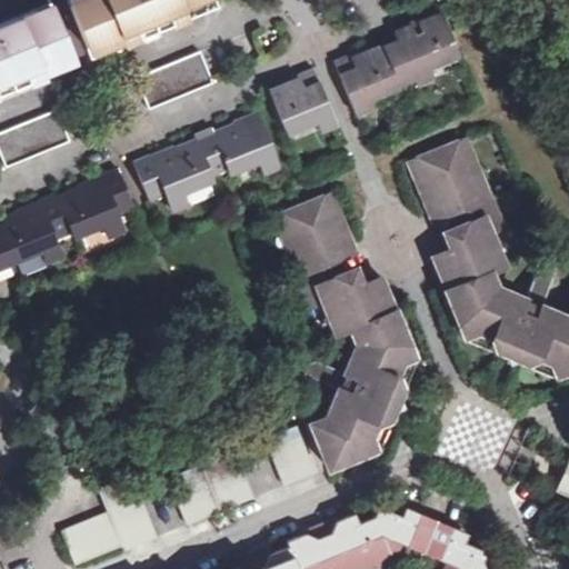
[(69,0),(93,59),(119,49),(126,47),(121,35),(137,28),(141,40),(218,10),(213,0),(69,0)]
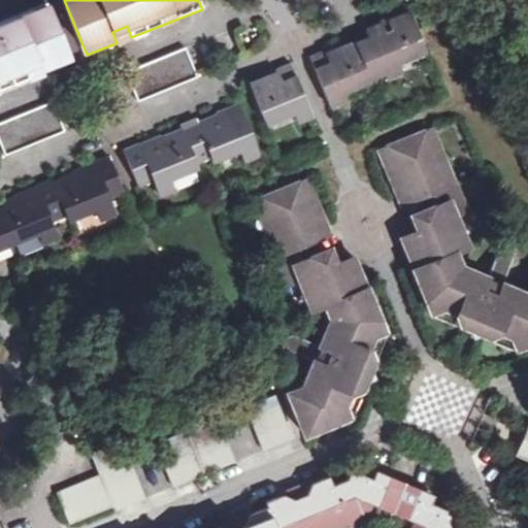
[(35,64),(40,74),(70,62),(45,4),(0,23),(0,90),(25,80),(21,70),(35,64)]
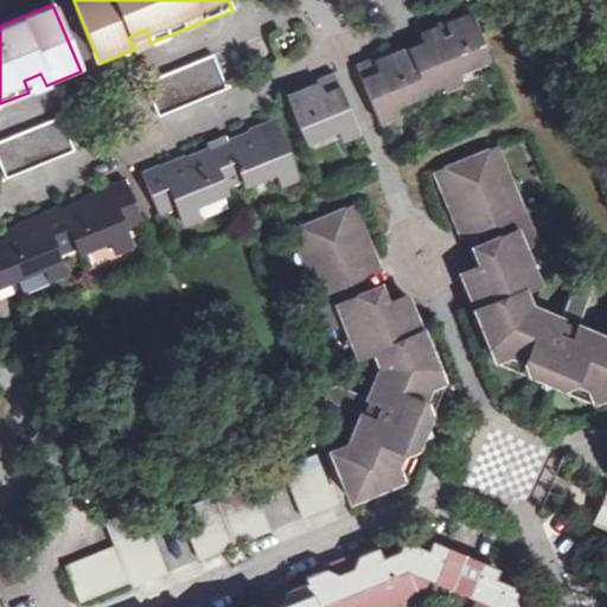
[(398,116),(394,106),(440,87),(441,93),(460,85),(457,75),(490,62),(470,14),(422,33),(422,37),(425,40),(374,63),(372,57),(357,63),(381,123),(398,116)]
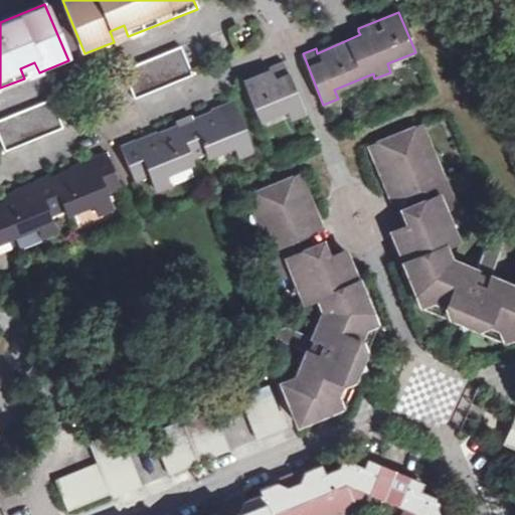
[(114,42),(128,36),(124,25),(110,31),(114,42)]
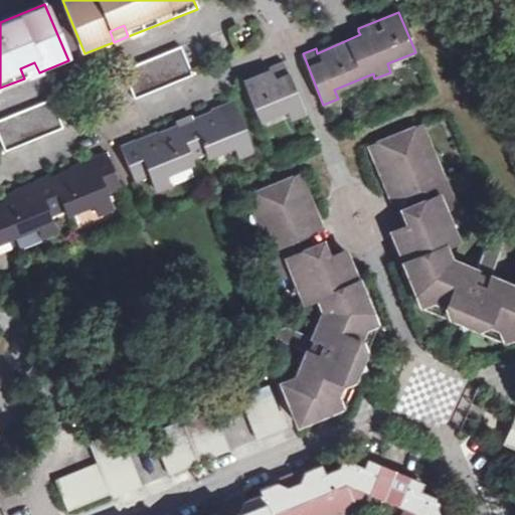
[(193,74),(181,47),(123,70),(134,98),(193,74)]
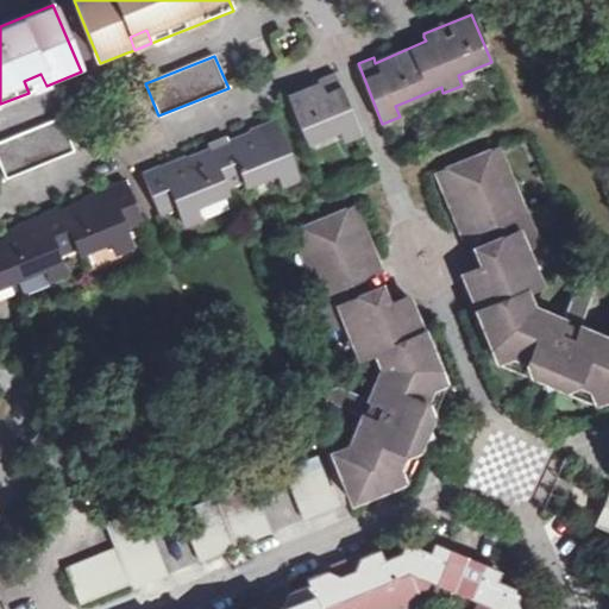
[(24,81),(29,93),(46,86),(41,74),(24,81)]
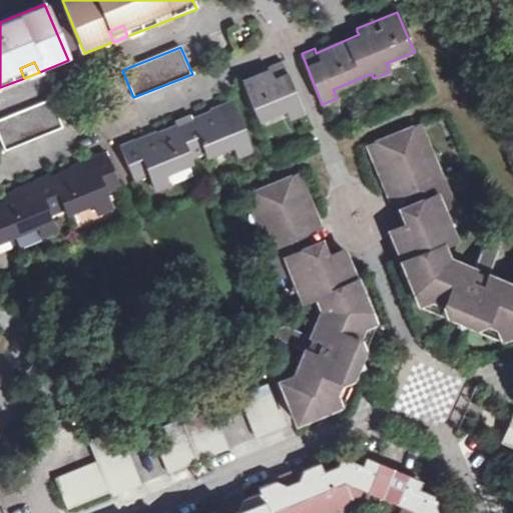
[(260,118),(285,108),(289,118),(303,112),(282,62),(269,67),(269,69),(271,72),(244,82),(247,91),(260,118)]
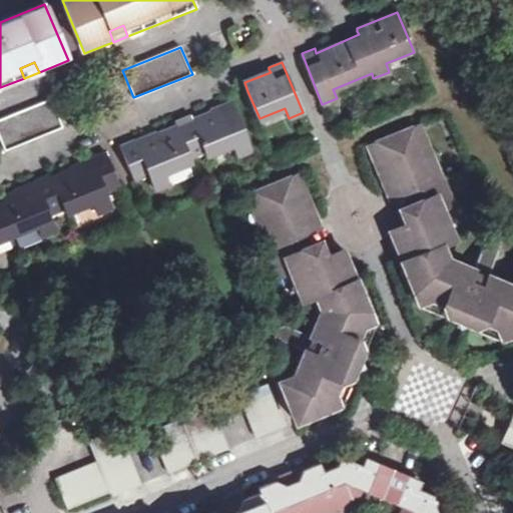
[(0,138),(5,151),(63,128),(59,117),(51,99),(0,119),(0,138)]
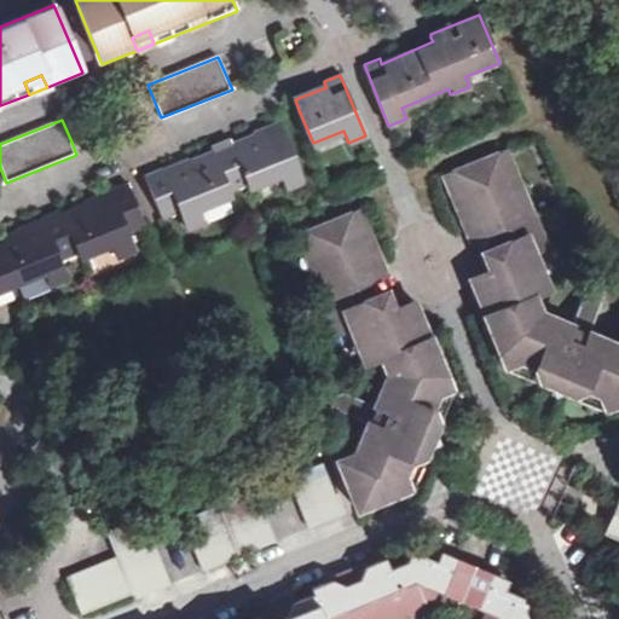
[(178,209),(185,226),(203,219),(198,209),(232,196),(230,191),(247,185),(249,190),(281,177),(284,186),(305,179),(282,125),(232,145),(229,139),(212,146),(214,151),(163,172),(161,167),(144,173),(161,217),(178,209)]
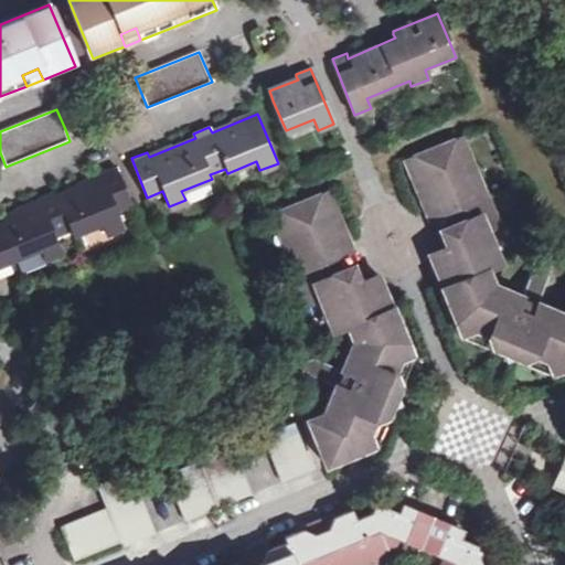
[(65,129),(70,141),(91,131),(86,120),(65,129)]
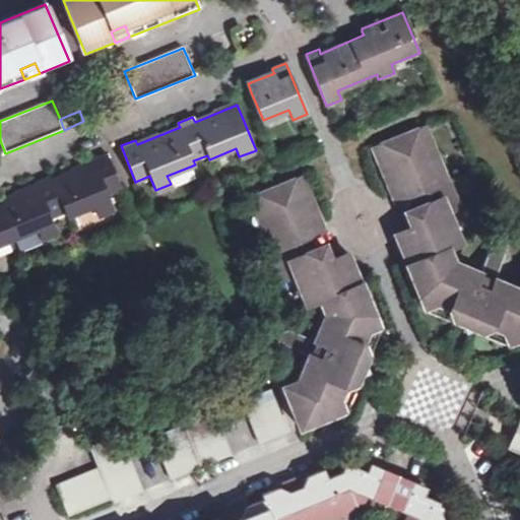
[(501,334),(506,345),(519,339),(519,288),(519,289),(496,278),(498,275),(505,256),(502,245),(499,243),(489,249),(480,268),(478,270),(452,259),(446,247),(455,242),(451,229),(453,219),(450,211),(454,210),(458,208),(444,171),(437,171),(419,128),(375,147),(395,195),(397,200),(407,226),(392,233),(396,245),(404,249),(408,262),(403,264),(421,310),(434,305),(445,310),(449,321),(450,321),(457,324),(460,318),(473,323),(470,331),(475,332),(489,328),(501,334)]
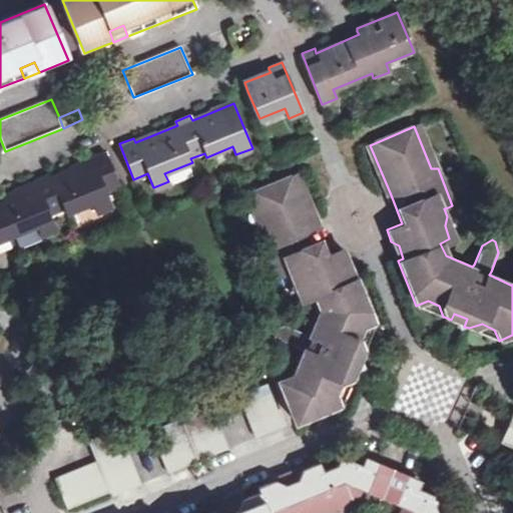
[(0,239),(36,226),(39,233),(55,227),(50,214),(64,209),(65,213),(92,202),(95,211),(111,205),(105,191),(118,186),(104,150),(89,156),(91,160),(51,176),(49,172),(34,179),(35,182),(0,196),(0,239)]
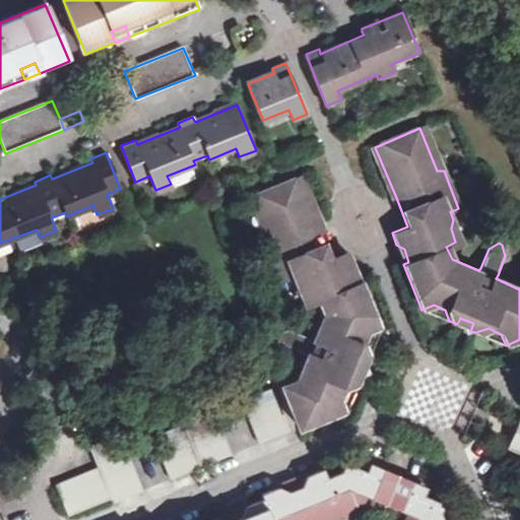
[(369,331),(377,328),(379,327),(359,281),(354,283),(348,268),(349,259),(347,253),(346,251),(332,257),(321,262),(316,249),(303,255),(297,241),(322,231),(320,226),(300,178),(254,196),(270,237),(266,244),(280,280),(286,278),(288,277),(294,287),(300,293),(305,305),(315,300),(322,316),(312,341),(308,339),(285,330),(278,332),(278,335),(282,346),(302,354),(305,355),(294,384),(280,389),(297,430),(339,412),(342,404),(342,403),(339,397),(343,389),(350,386),(351,385),(355,377),(350,374),(355,362),(362,363),(367,351),(363,343),(369,331)]
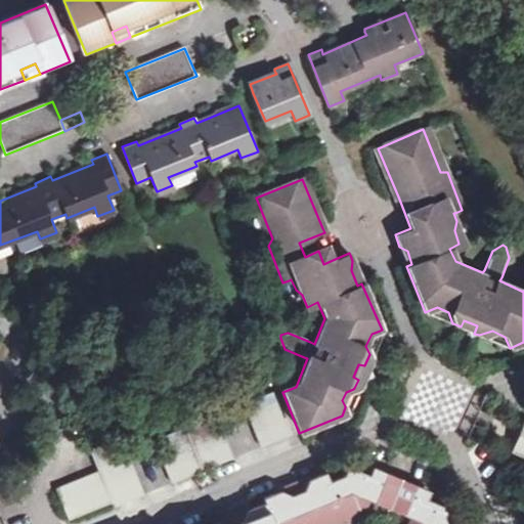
[(437,307),(425,312),(425,314),(452,326),(453,323),(452,323),(448,312),(437,307)]
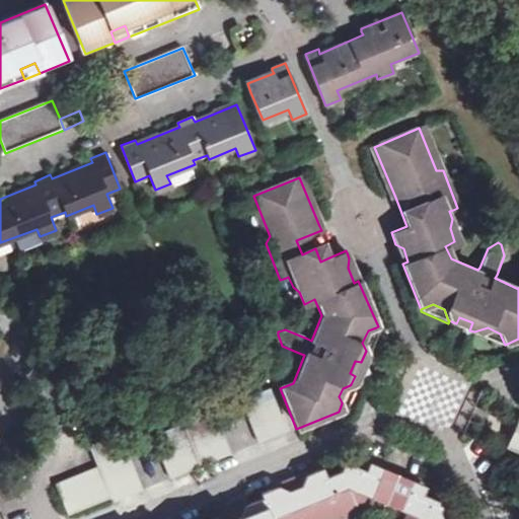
[(469,330),(472,322),(459,317),(456,323),(459,334),(469,330)]
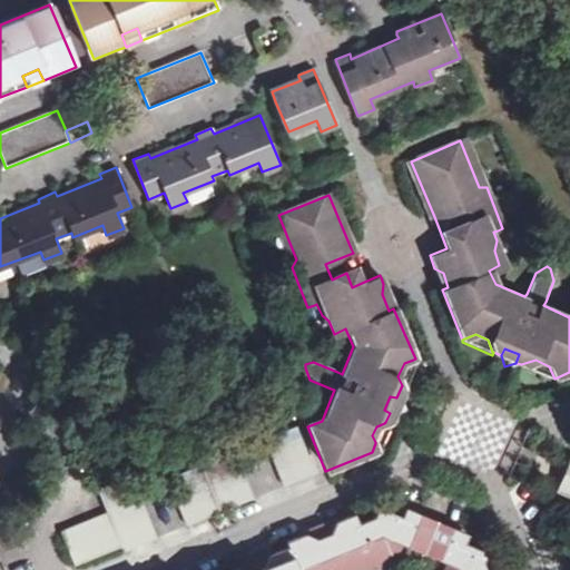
[(397,376),(402,385),(406,389),(418,362),(413,360),(404,363),(397,376)]
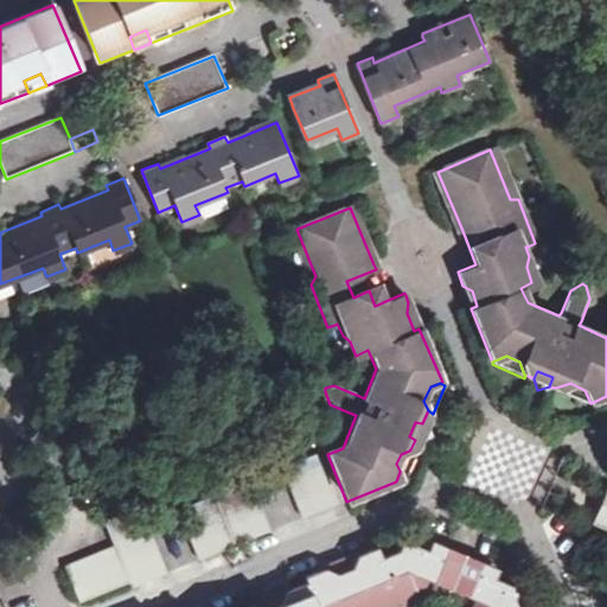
[(585,390),(570,383),(555,388),(554,393),(588,407),(590,403),(585,390)]
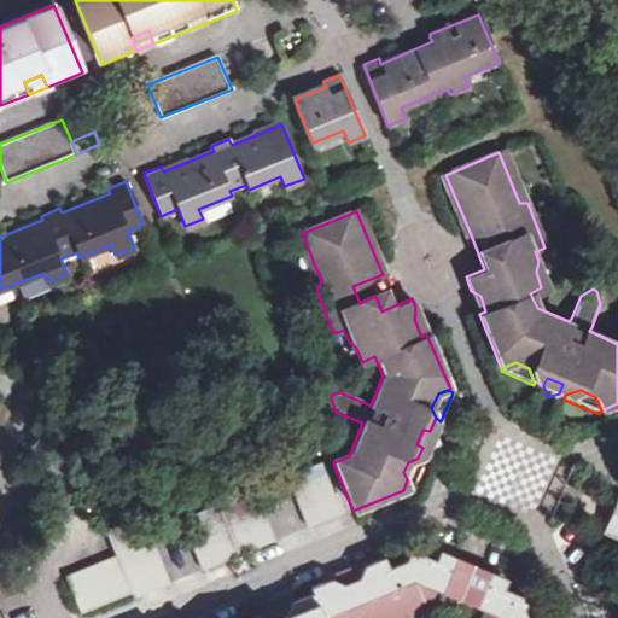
[(430,431),(423,430),(417,444),(423,448),(435,444),(430,431)]
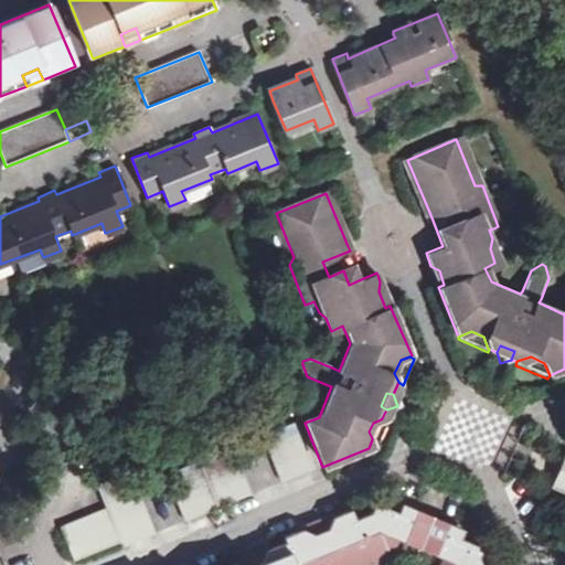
[(372,438),(372,439),(377,443),(386,422),(381,419),(373,423),(369,432),(372,438)]
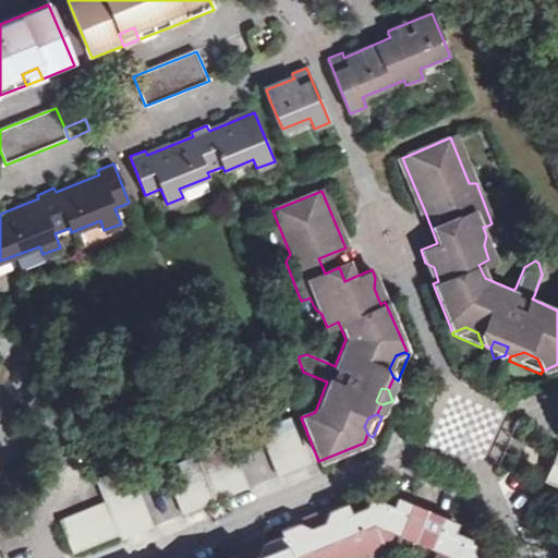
[(278,477),(311,464),(293,420),(268,428),(259,433),(278,477)]
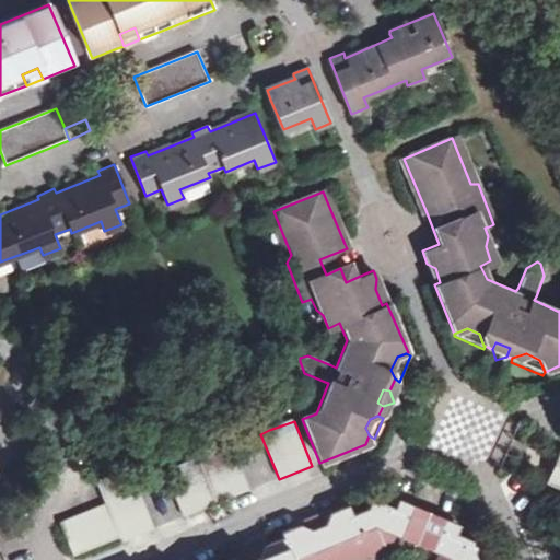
[(249,489),(232,445),(225,448),(163,473),(182,518),(244,493),(249,489)]
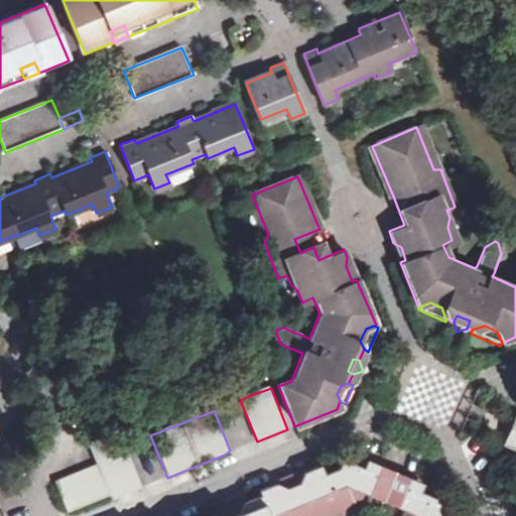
[(515,414),(504,445),(515,449),(515,414)]
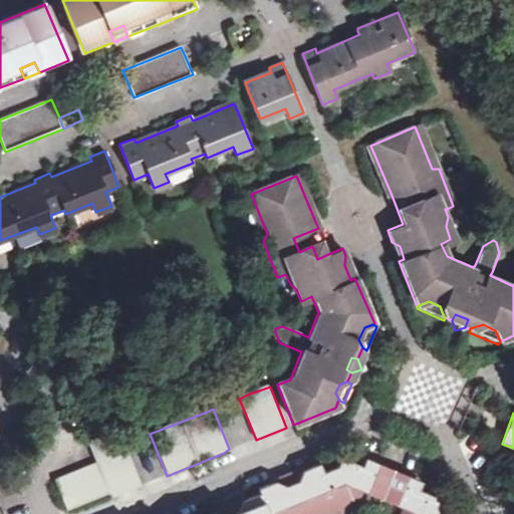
[(103,435),(126,491),(143,486),(118,430),(103,435)]
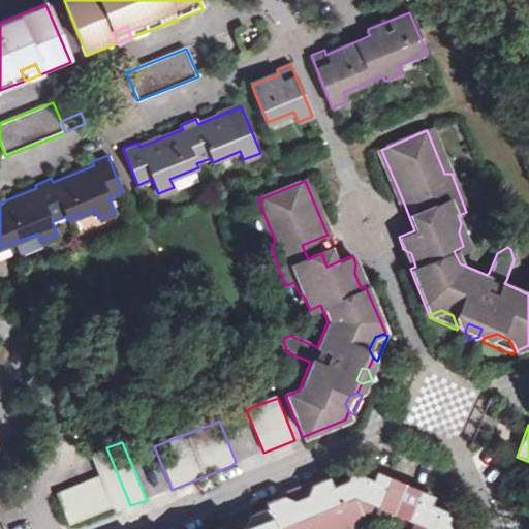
[(113,514),(130,505),(106,447),(89,455),(98,475),(56,493),(68,525),(111,507),(113,514)]
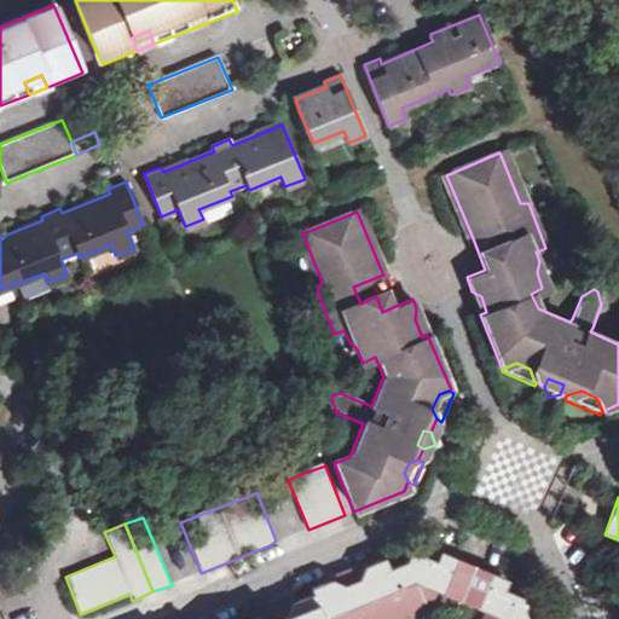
[(398,618),(408,614),(409,618),(412,618),(429,613),(434,593),(482,612),(479,618),(525,618),(524,613),(528,600),(498,586),(501,579),(446,556),(443,565),(410,553),(406,563),(391,570),(387,559),(375,563),(377,570),(369,573),(364,562),(330,577),(334,589),(325,593),(323,584),(312,589),(313,594),(302,597),(306,608),(298,612),(291,599),(273,606),(278,618),(398,618)]
